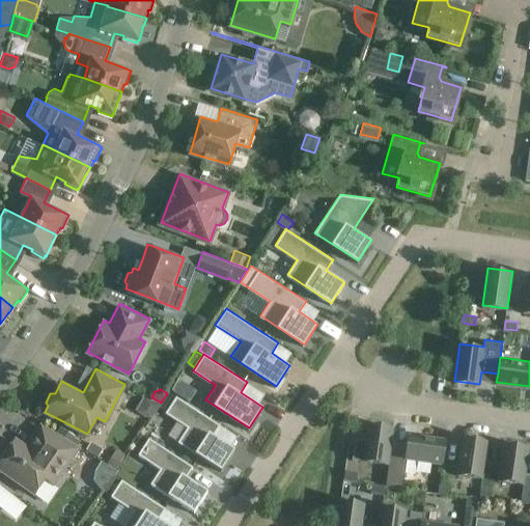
[(169,391),(160,405),(166,409),(174,395),(169,391)]
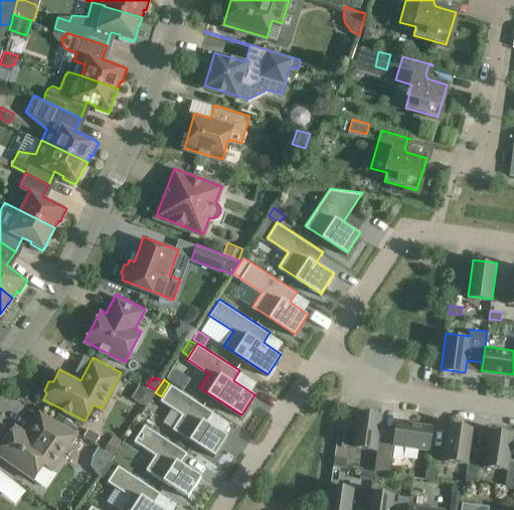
[(171,383),(161,399),(182,413),(173,428),(215,455),(228,435),(207,420),(213,410),(171,383)]
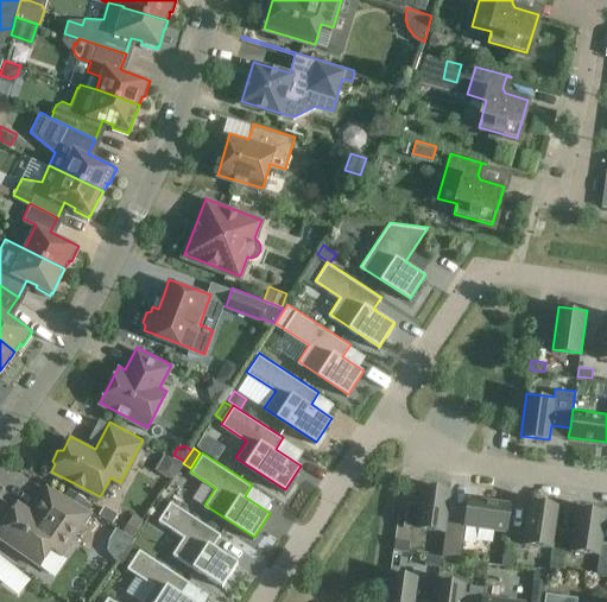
[(408,501),(404,524),(444,530),(450,488),(423,483),(419,502),(408,501)]
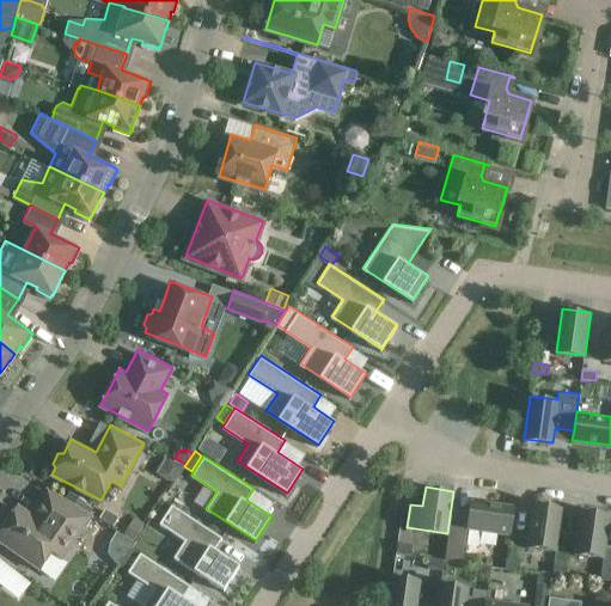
[(11,515),(0,531),(0,539),(16,550),(41,567),(50,574),(62,557),(92,514),(48,488),(30,513),(23,508),(18,505),(11,515)]
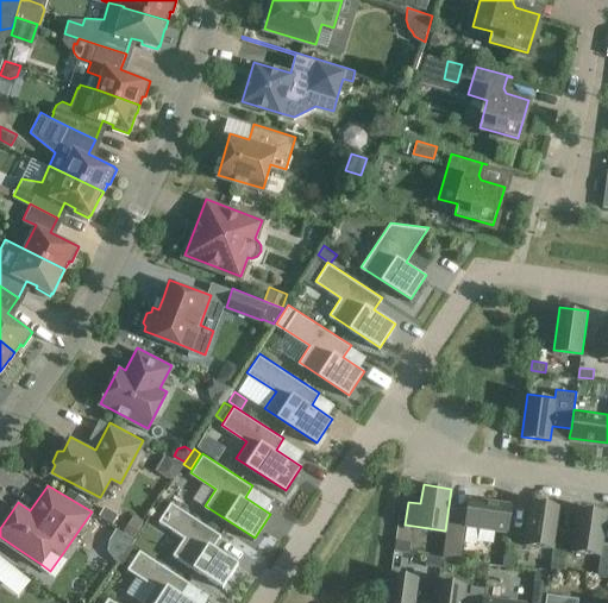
[(468,525),(508,531),(512,502),(470,496),(465,523),(465,525),(468,525)]
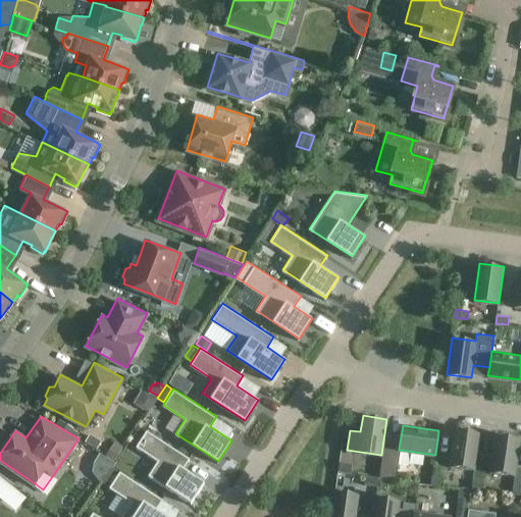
[(479,432),(456,428),(451,465),(474,468),(479,432)]
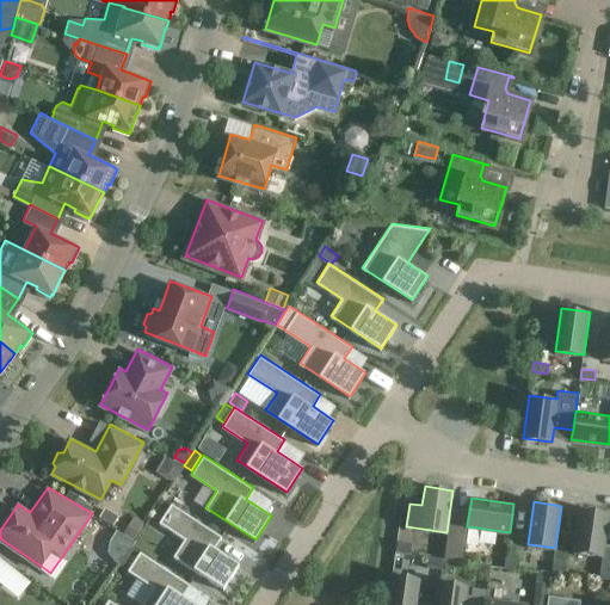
[(214,548),(222,536),(172,502),(159,522),(185,538),(173,555),(223,588),(239,565),(214,548)]
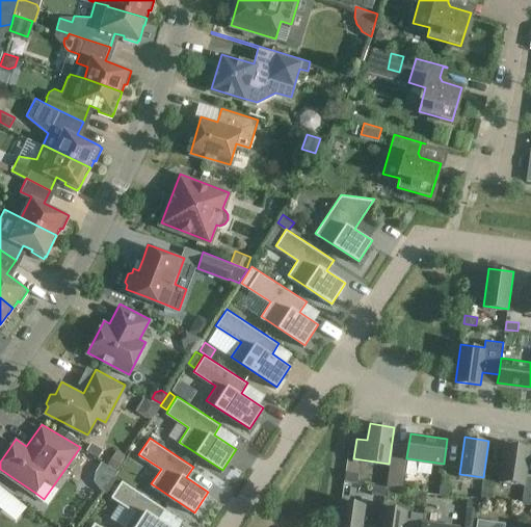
[(500,480),(525,483),(530,447),(505,443),(500,480)]
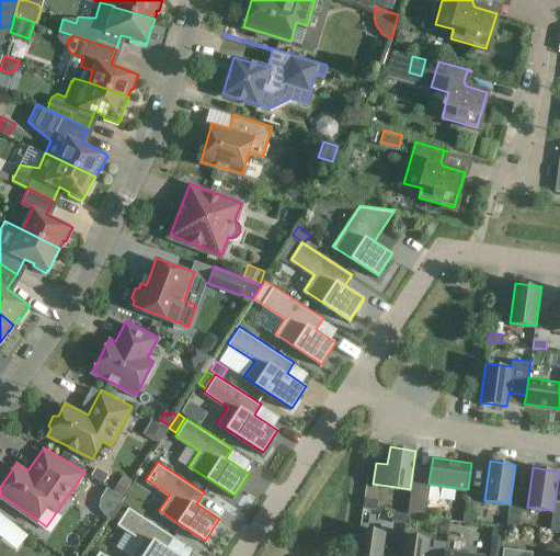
[(135,481),(126,475),(116,491),(125,497),(135,481)]
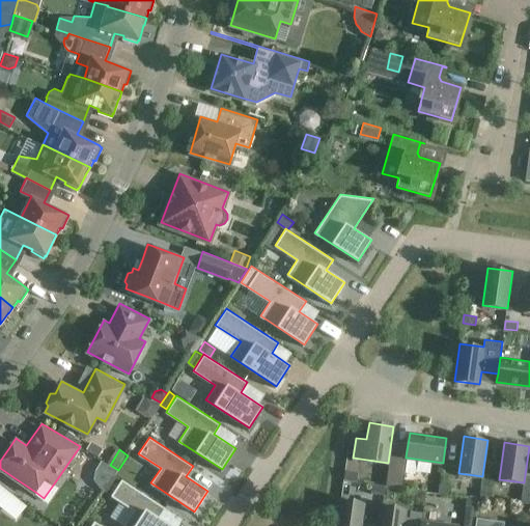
[(391,454),(387,482),(403,485),(408,458),(406,458),(406,457),(391,454)]
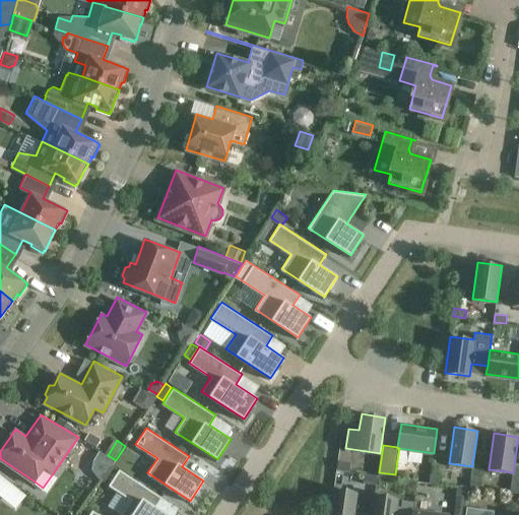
[(100,477),(103,479),(116,460),(108,455),(101,451),(95,459),(93,469),(100,477)]
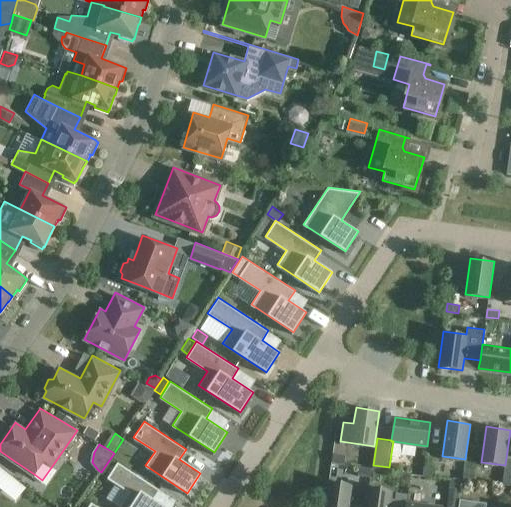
[(333,452),(332,460),(345,462),(346,453),(333,452)]
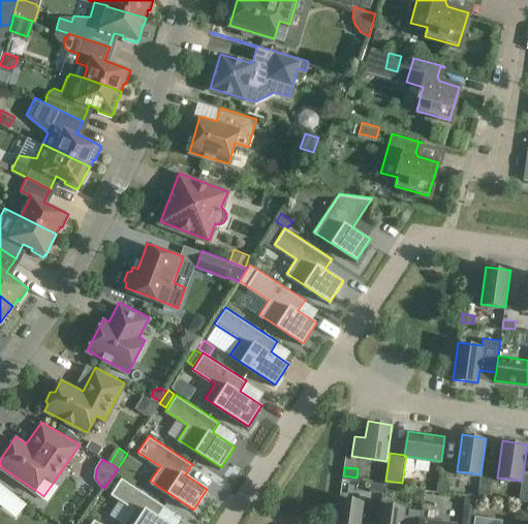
[(122,476),(111,493),(132,507),(123,522),(125,523),(171,523),(158,516),(165,505),(122,476)]
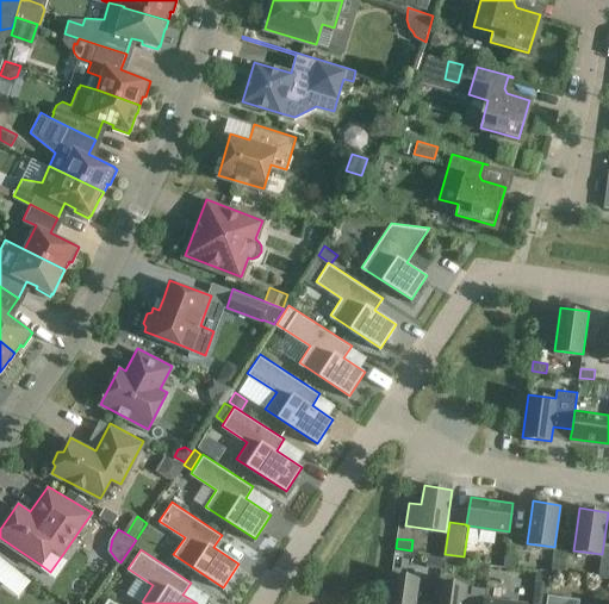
[(428,554),(427,564),(441,565),(442,555),(428,554)]
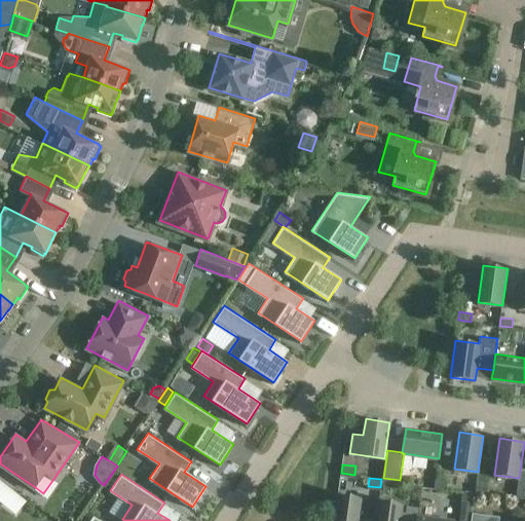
[(436,478),(435,486),(447,488),(448,480),(436,478)]
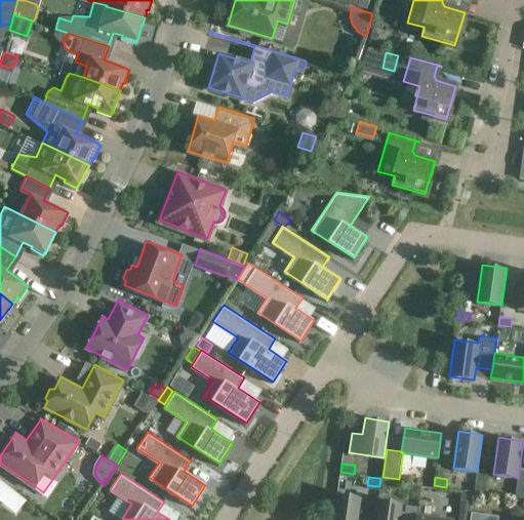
[(476,483),(475,492),(487,493),(488,484),(476,483)]
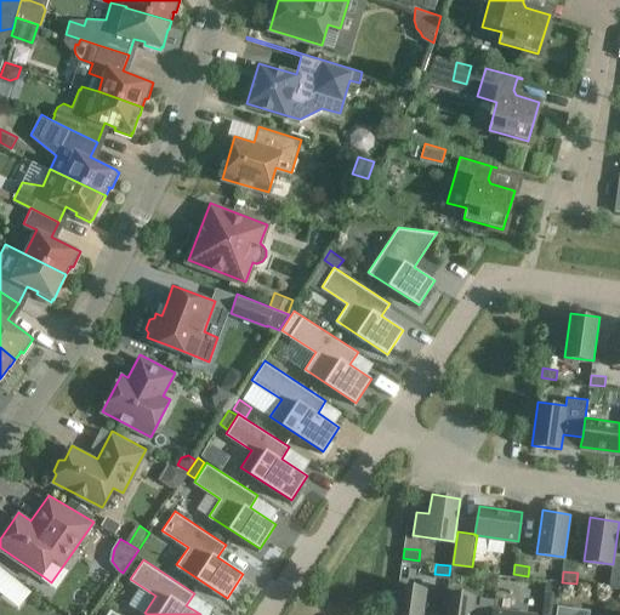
[(619,579),(610,578),(609,588),(619,590),(619,579)]
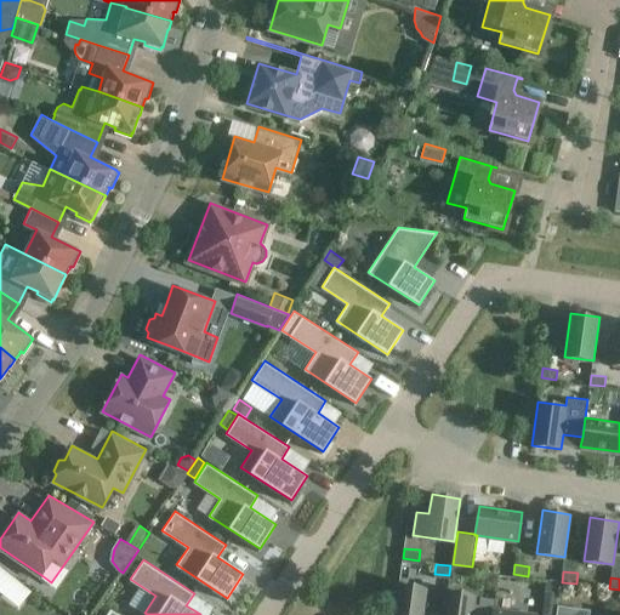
[(559,592),(561,582),(546,580),(545,590),(559,592)]
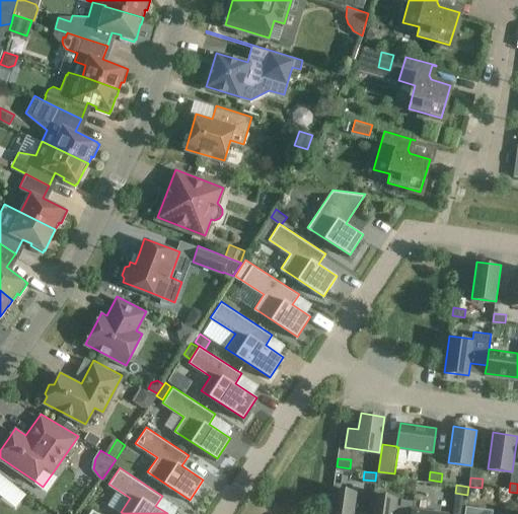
[(333,488),(328,513),(353,513),(354,511),(370,513),(372,499),(356,497),(357,492),(333,488)]
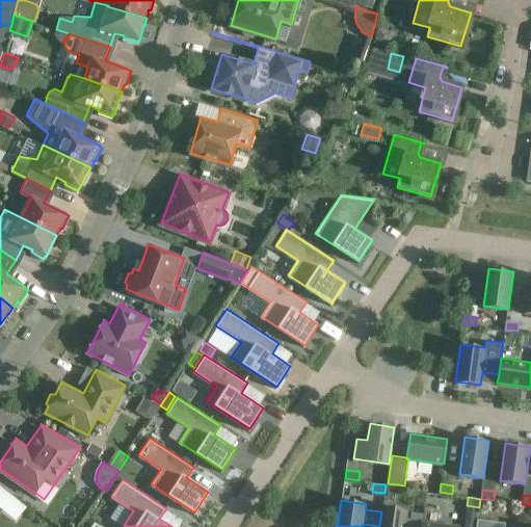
[(530,505),(522,504),(521,514),(530,515),(530,505)]
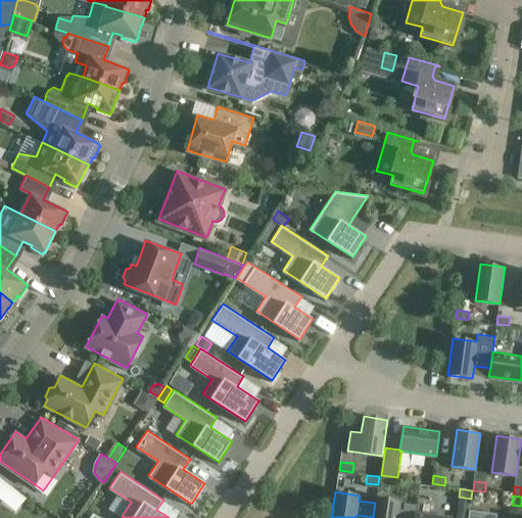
[(373,517),(414,517),(416,511),(416,510),(399,508),(400,501),(376,498),(375,503),(373,517)]
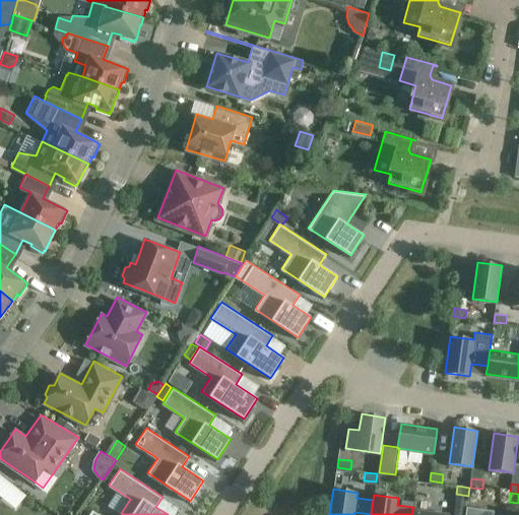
[(493,514),(494,509),(466,506),(465,514),(493,514)]
